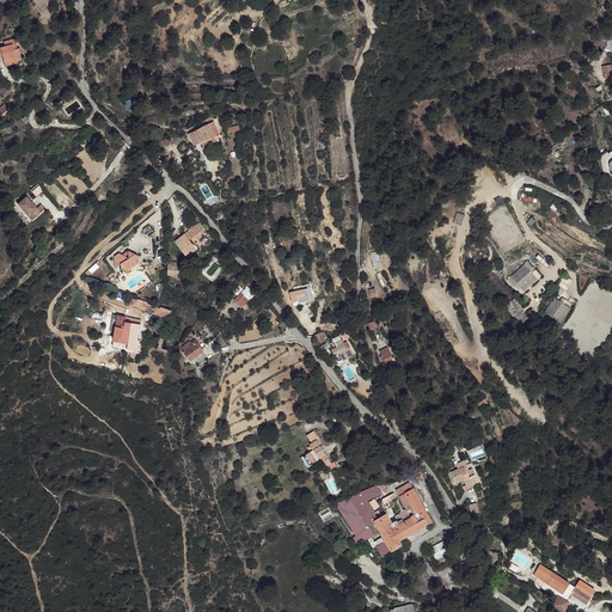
[(25,55),(23,46),(20,47),(17,48),(16,42),(23,42),(20,35),(7,40),(7,43),(0,44),(0,50),(4,50),(6,60),(18,56),(25,55)]
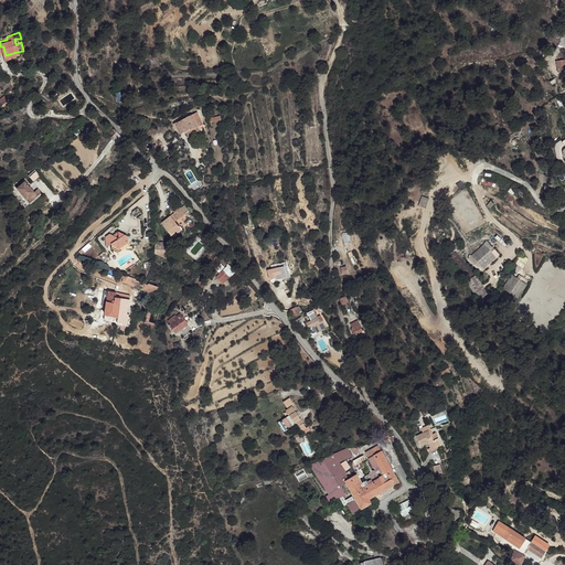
[(199,113),(177,123),(182,134),(204,125),(199,113)]
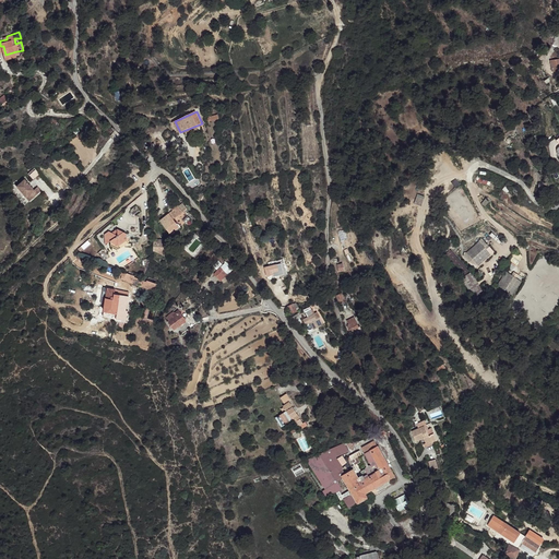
[(62,127),(52,119),(45,129),(43,127),(36,134),(38,137),(37,140),(43,143),(56,128),(59,130),(62,127)]
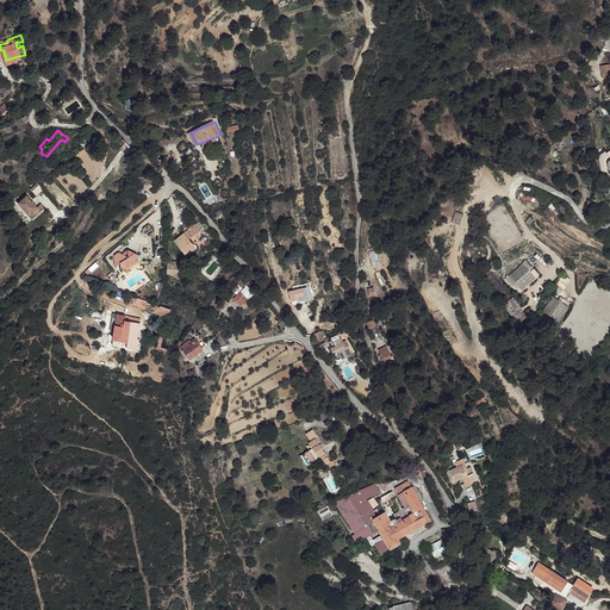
[(31,222),(44,211),(39,206),(38,207),(27,197),(17,206),(31,222)]
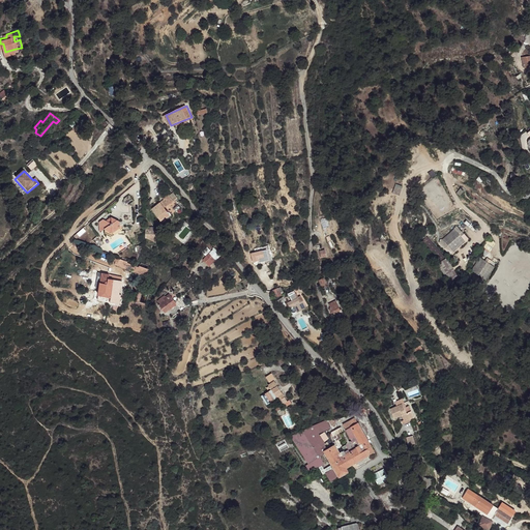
[(395,184),(392,193),(400,195),(403,186),(395,184)]
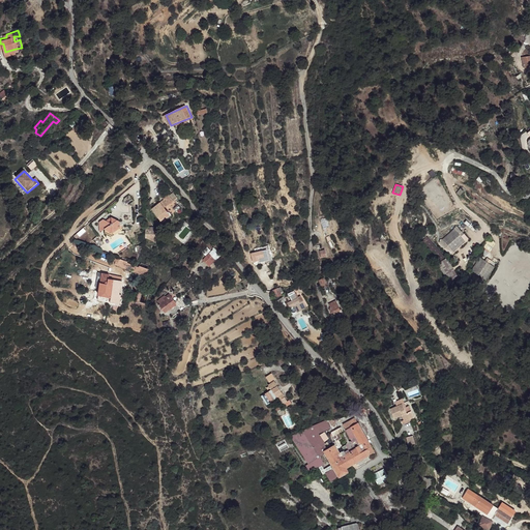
[(163,206),(152,210),(157,223),(164,222),(168,219),(163,206)]
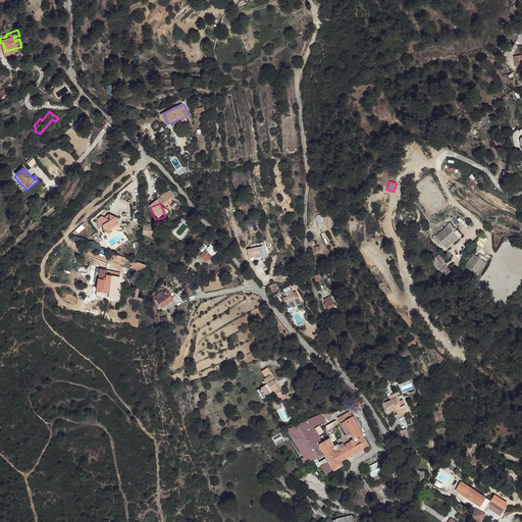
[(116,217),(110,214),(107,217),(102,216),(99,218),(100,228),(104,225),(105,226),(116,217)]
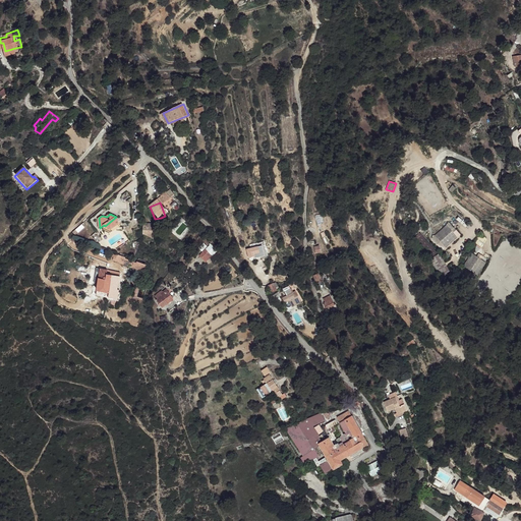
[(118,218),(116,217),(105,226),(111,229),(118,224),(118,218)]
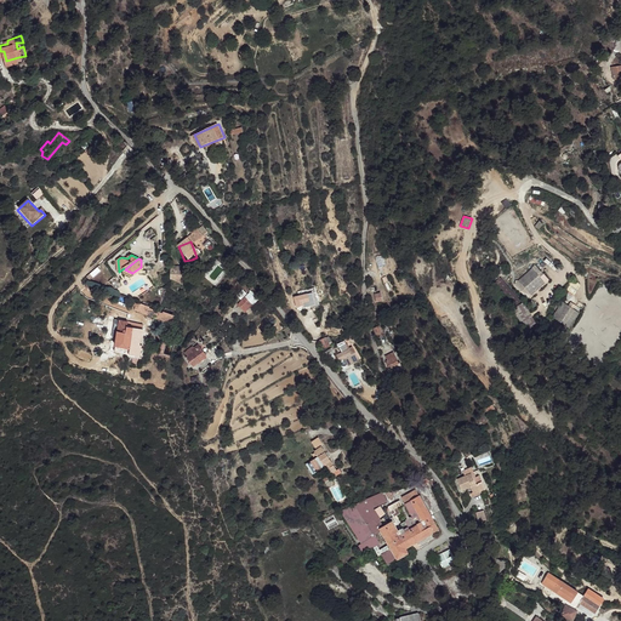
[(542,271),(537,263),(534,267),(535,268),(517,283),(529,297),(551,279),(546,274),(541,277),(539,273),(542,271)]
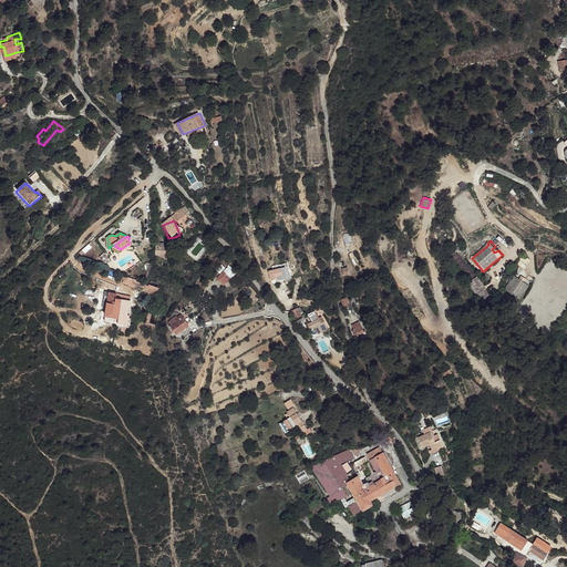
[(165,243),(156,243),(156,253),(167,257),(166,247),(165,243)]
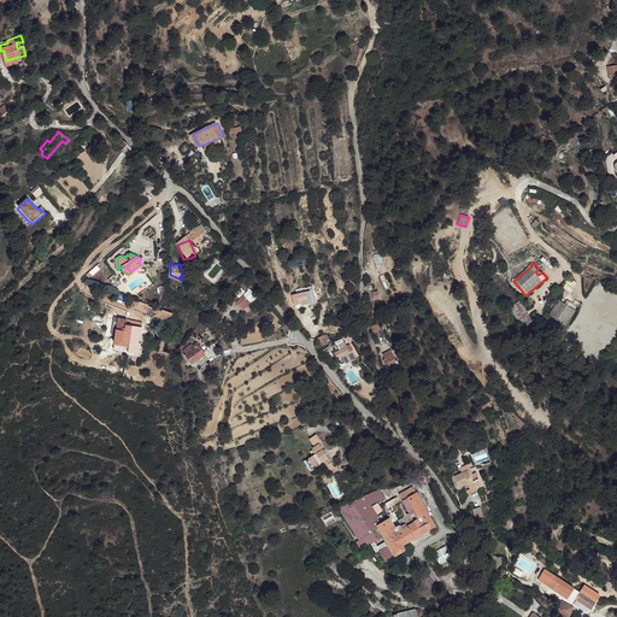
[(562,291),(573,293),(575,281),(565,278),(562,291)]
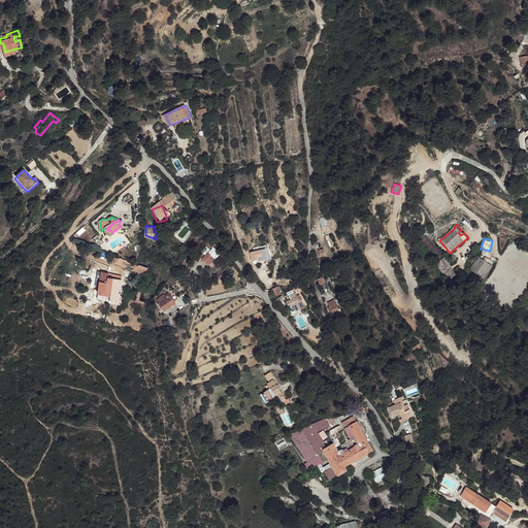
[(265,257),(263,250),(262,251),(261,250),(257,250),(258,252),(251,254),(253,263),(258,262),(257,259),(265,257)]
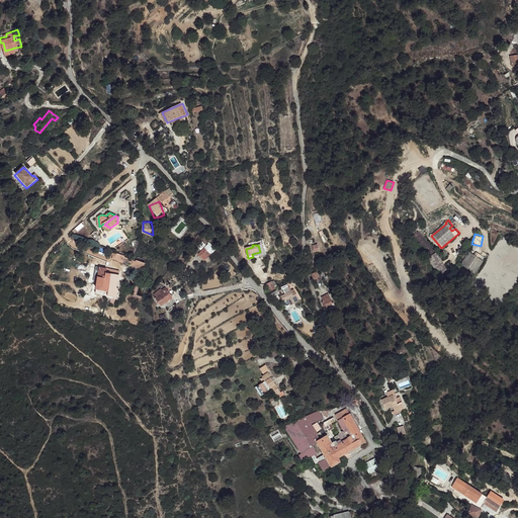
[(208,249),(206,246),(198,253),(205,260),(211,255),(207,251),(208,249)]
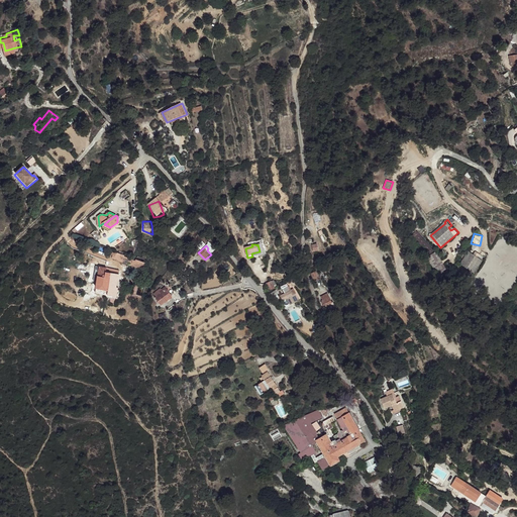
[(136,257),(114,250),(112,259),(144,271),(147,254),(144,253),(141,260),(136,257)]
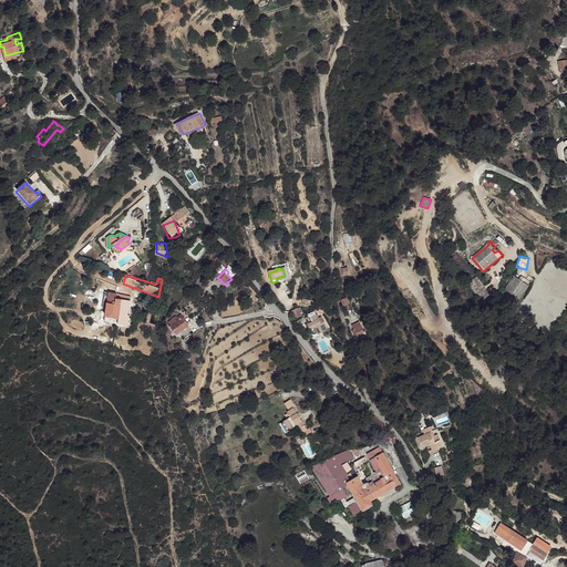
[(528,285),(515,275),(506,289),(519,299),(528,285)]
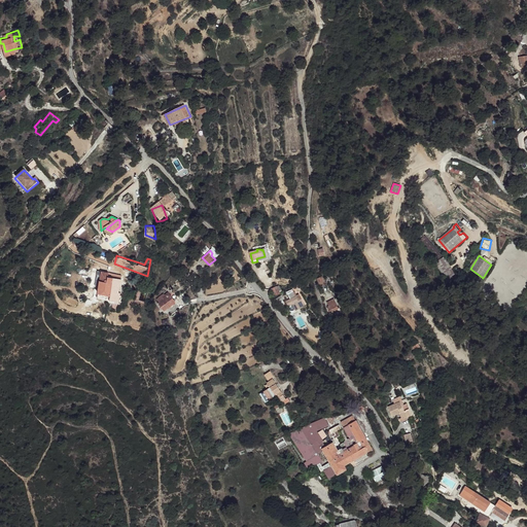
[(445,256),(435,261),(446,281),(455,276),(445,256)]
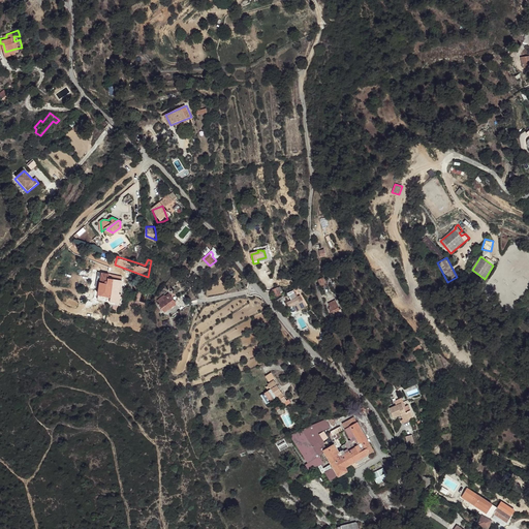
[(111,274),(98,272),(96,287),(100,287),(99,300),(109,301),(109,304),(120,306),(122,293),(120,293),(122,281),(110,278),(111,274)]
